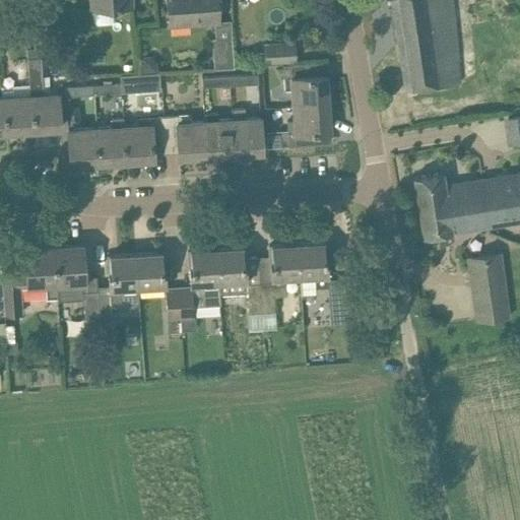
[(168,0),(169,10),(169,22),(218,18),(216,0),(168,0)]
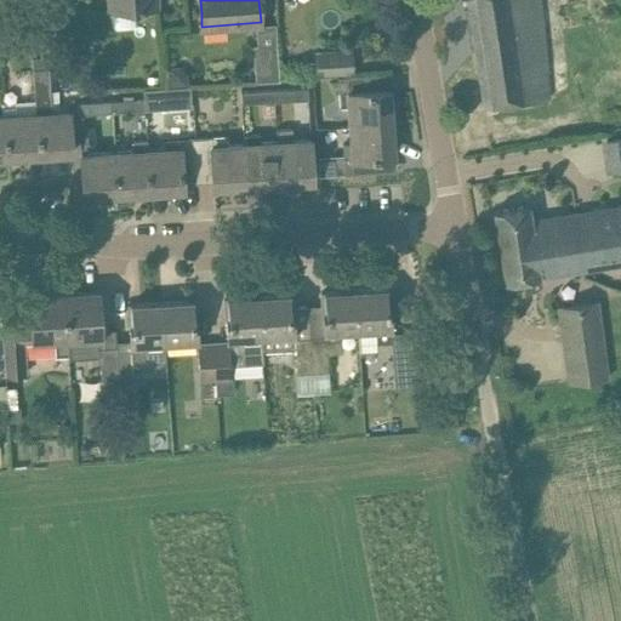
[(466,0),(484,107),(550,97),(540,0),(466,0)]
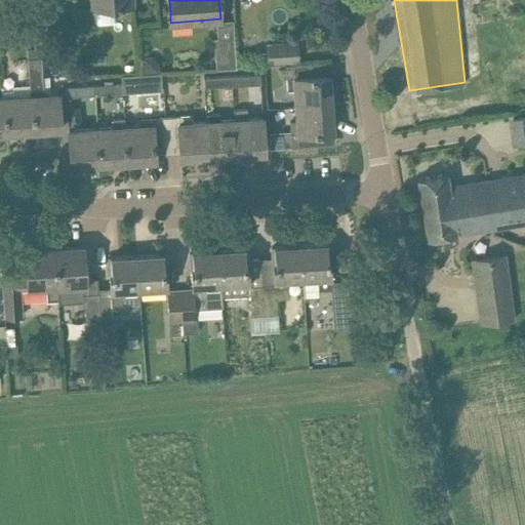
[(24,10),(5,12),(6,25),(25,23),(24,10)]
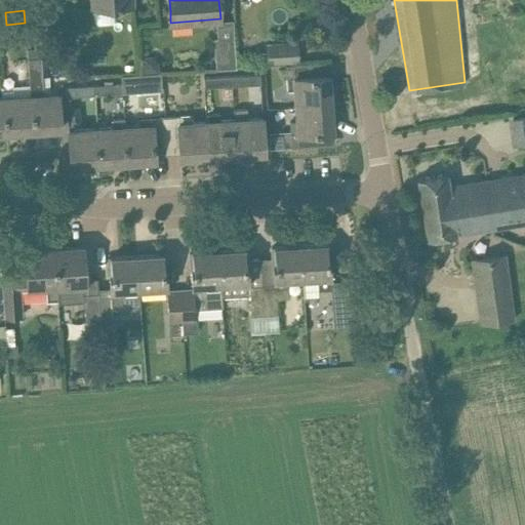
[(216,25),(219,70),(236,69),(233,24),(216,25)]
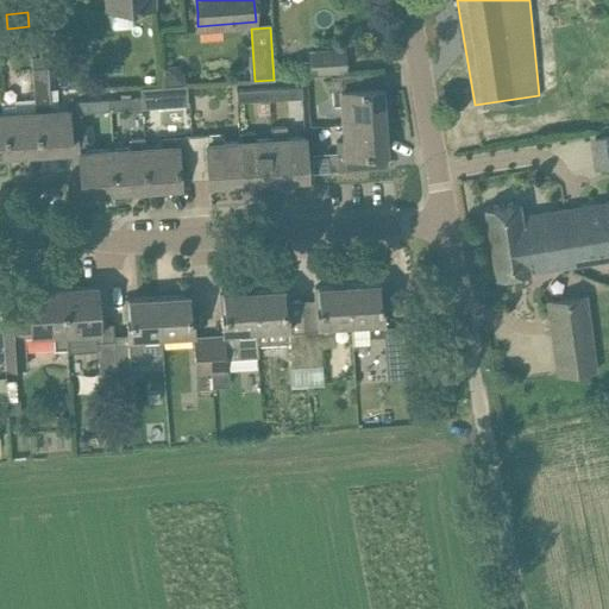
[(309,52),(311,73),(345,70),(344,49),(309,52)]
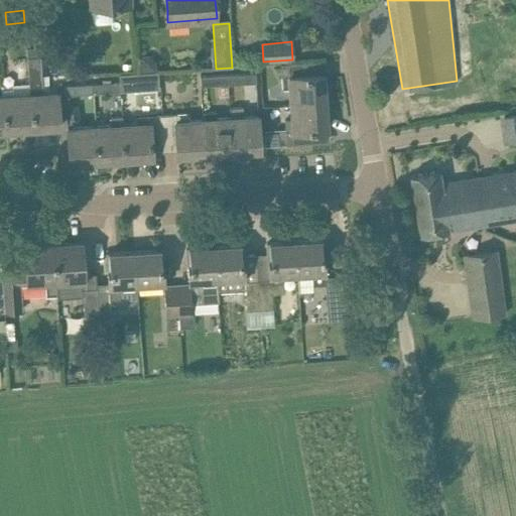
[(42,46),(27,47),(30,84),(29,84),(29,92),(31,128),(59,126),(57,92),(43,93),(40,56),(43,56),(42,46)]
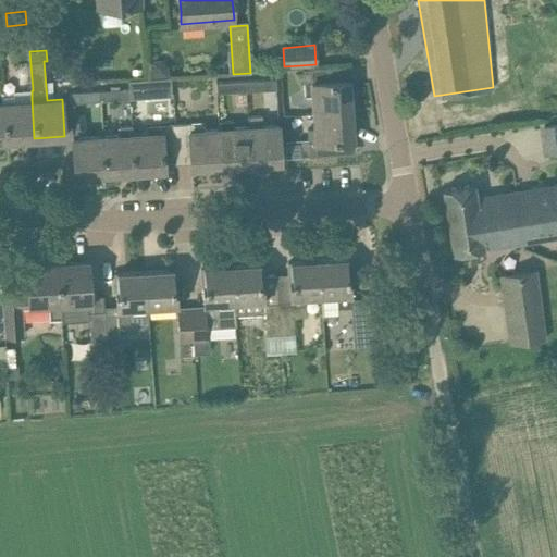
[(313,112),(350,110),(348,79),(336,81),(335,67),(302,70),(305,96),(312,96),(313,112)]
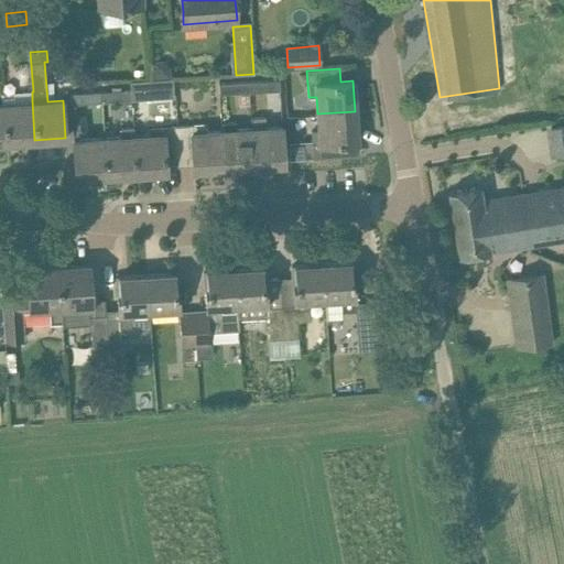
[(130,82),(130,90),(131,90),(132,100),(174,97),(173,78),(130,82)]
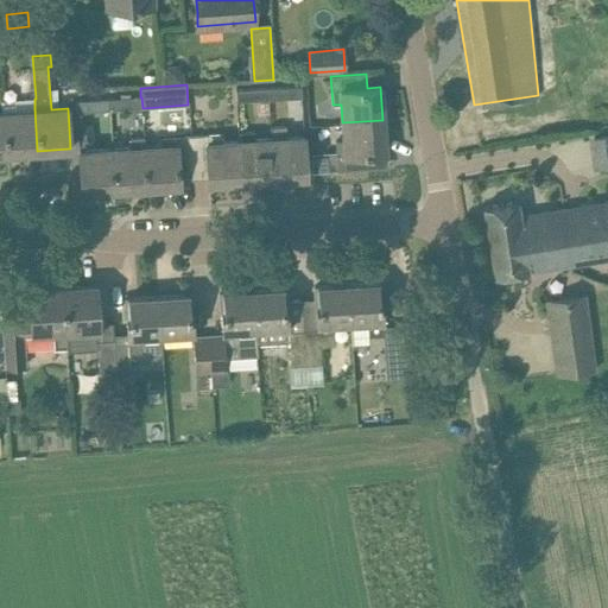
[(302,86),(267,88),(268,100),(303,97),(302,86)]
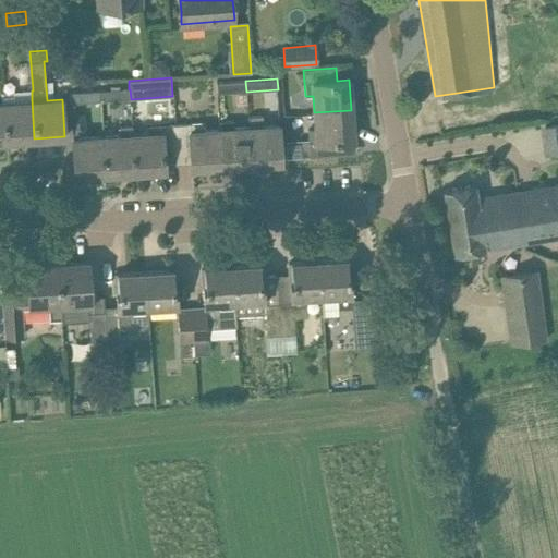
[(217,83),(218,93),(246,92),(245,81),(217,83)]
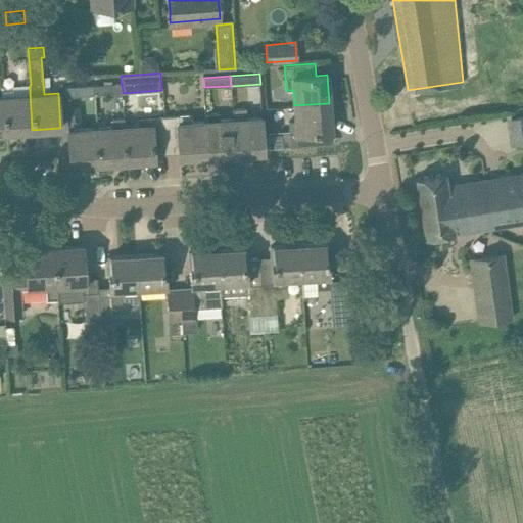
[(94,85),(65,87),(66,96),(94,94),(94,85)]
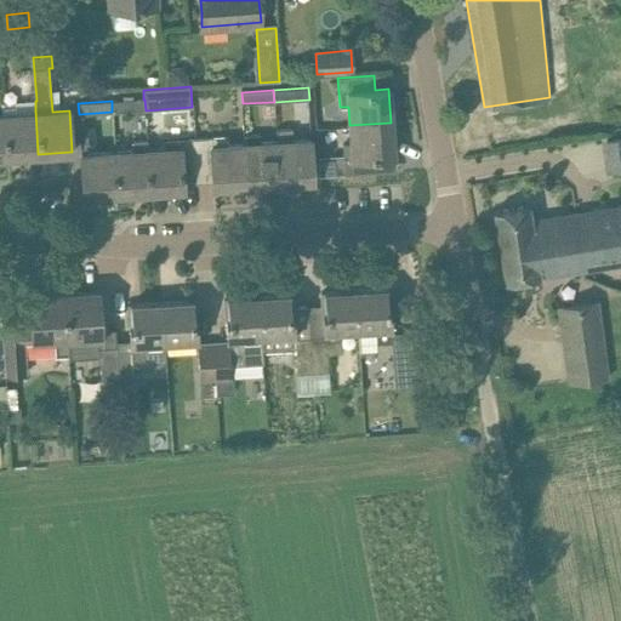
[(4,113),(5,157),(38,154),(35,110),(4,113)]
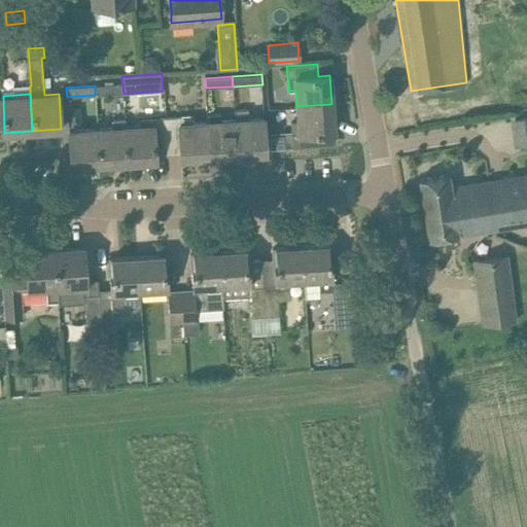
[(334,132),(331,104),(296,106),(297,121),(290,121),(292,147),(322,145),(322,133),(334,132)]
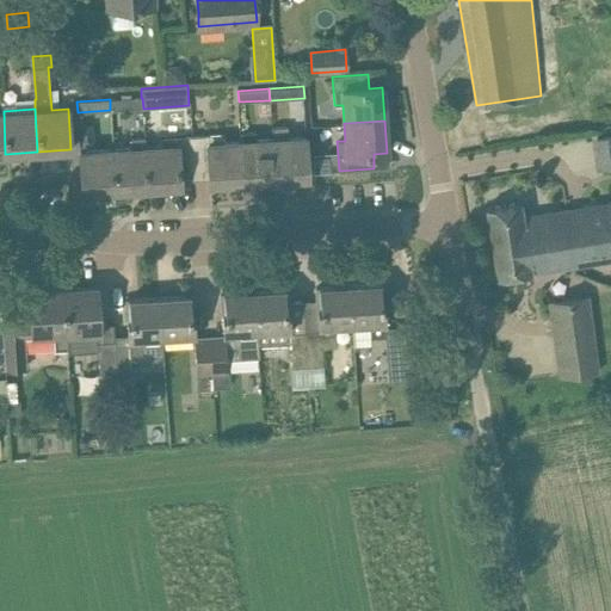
[(275,180),(308,178),(306,137),(289,137),(289,127),(272,128),(273,139),(272,139),(275,180)]
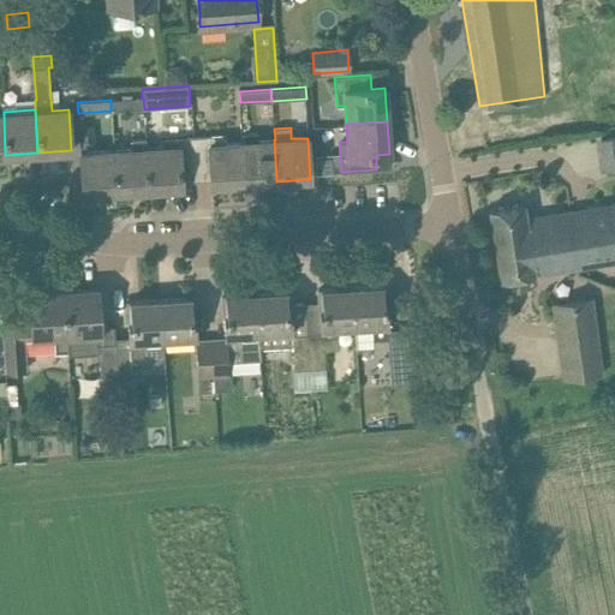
[(244,183),(276,181),(274,139),(260,141),(258,132),(243,133),(243,142),(242,142),(244,183)]
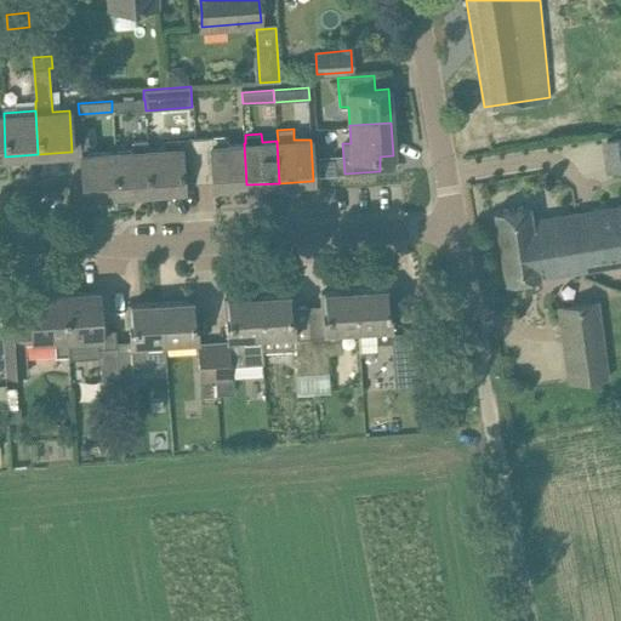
[(620,169),(620,135),(602,138),(608,171),(620,169)]
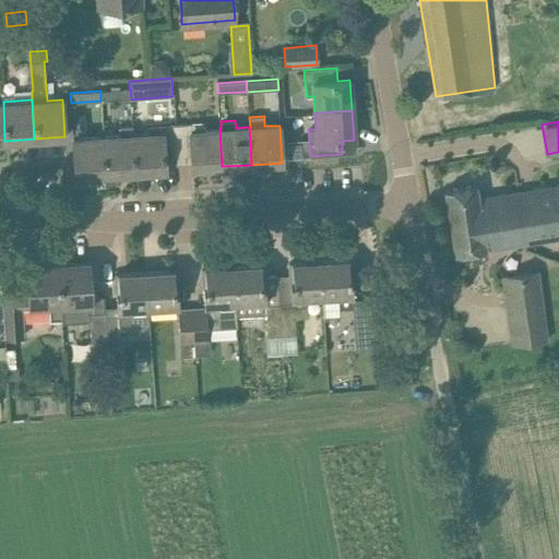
[(191,168),(222,166),(219,129),(206,130),(206,122),(176,125),(178,156),(190,155),(191,168)]
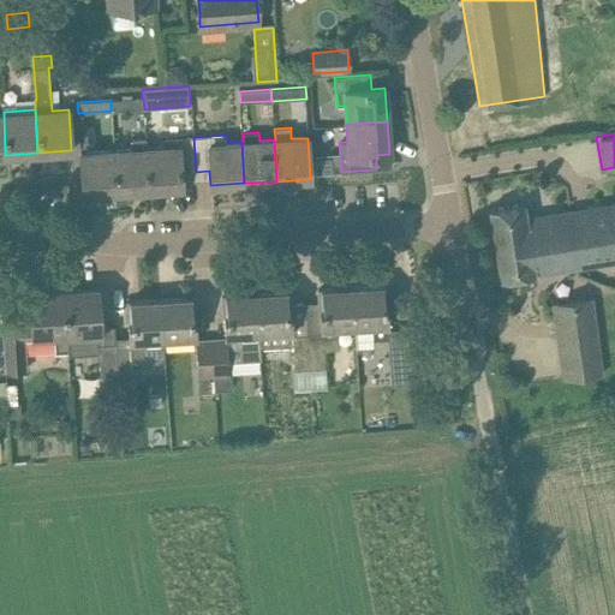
[(181,173),(196,172),(193,137),(163,139),(163,147),(149,148),(148,138),(145,138),(149,189),(181,187),(181,173)]
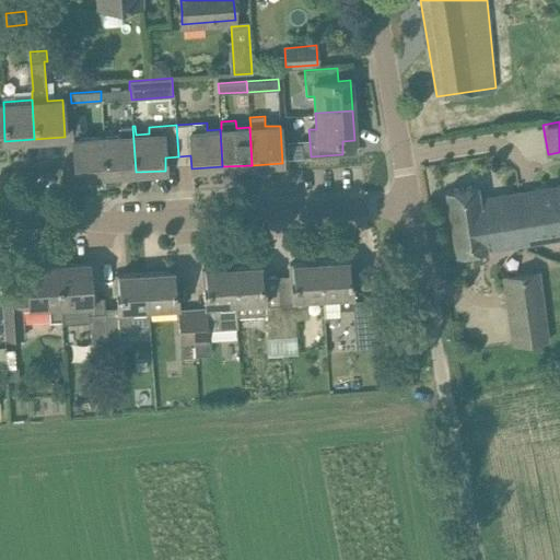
[(105,174),(136,172),(132,126),(121,127),(123,136),(103,137),(105,174)]
